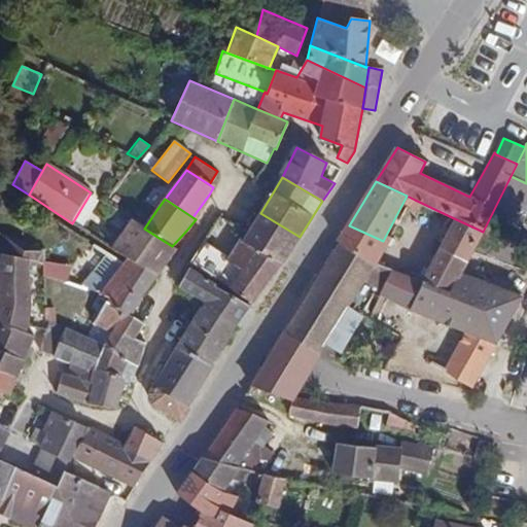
[(456,219),(415,200),(411,210),(451,229),(456,219)]
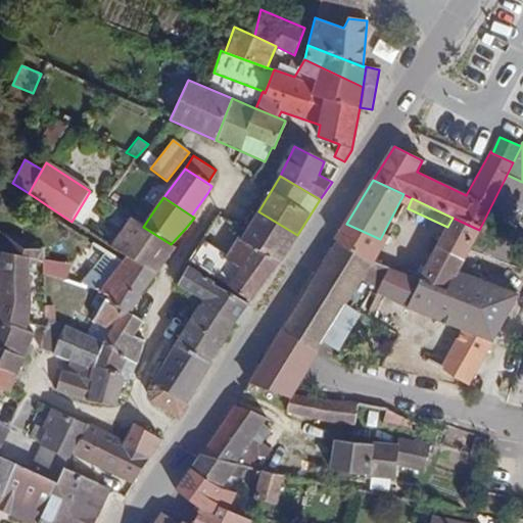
[(143,227),(155,208),(142,200),(129,219),(143,227)]
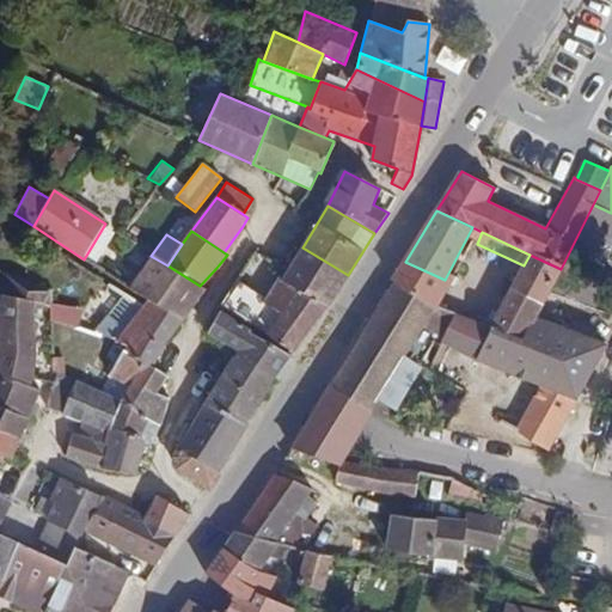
[(326,307),(348,275),(303,248),(282,281),(326,307)]
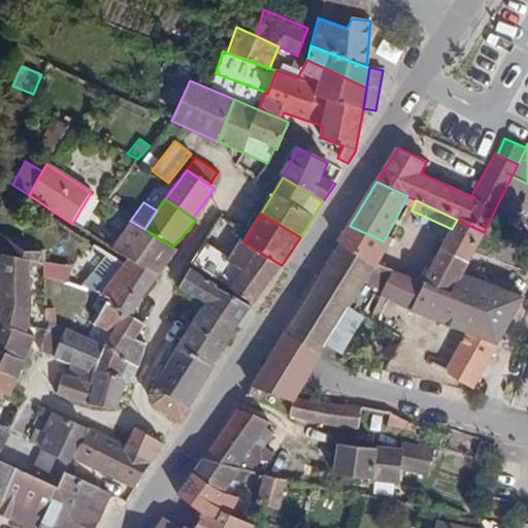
[(461,276),(484,232),(457,220),(452,229),(423,282),(452,292),(461,276)]
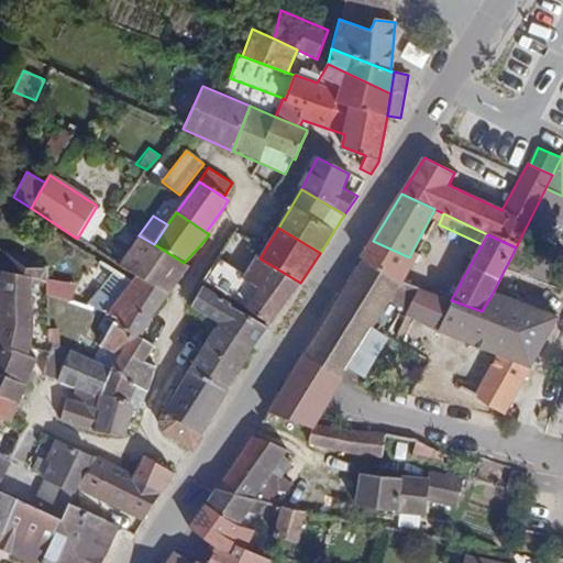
[(140,276),(157,252),(185,268),(187,264),(184,263),(154,244),(139,235),(118,265),(134,275),(139,277),(140,276)]
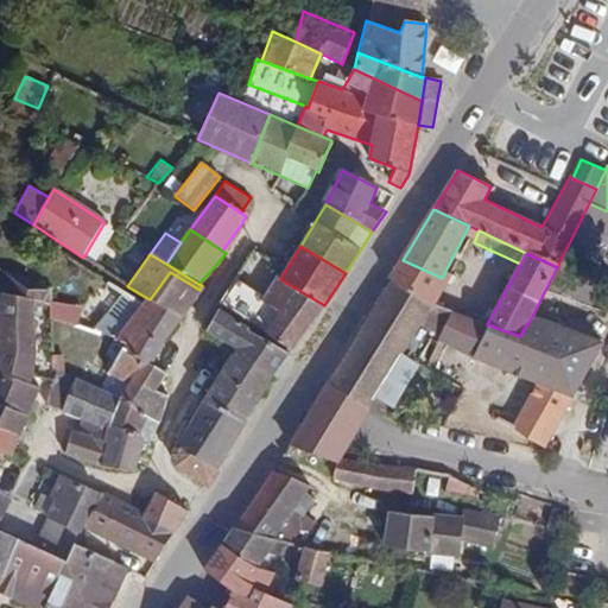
[(429,302),(442,278),(403,260),(391,280),(429,302)]
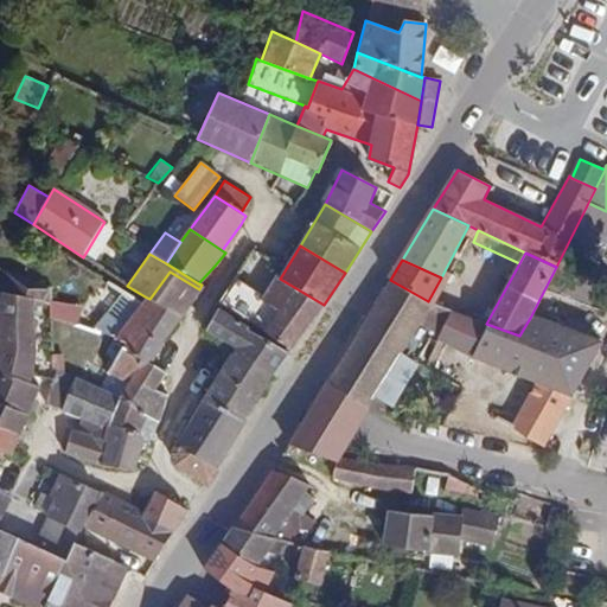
[(181,315),(199,289),(170,272),(151,298),(181,315)]
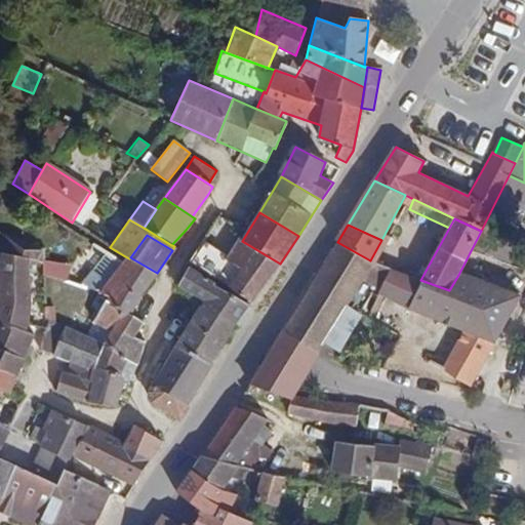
[(27,332),(31,304),(30,259),(43,261),(43,258),(43,249),(5,236),(0,260),(0,323),(10,329),(11,327),(27,332)]
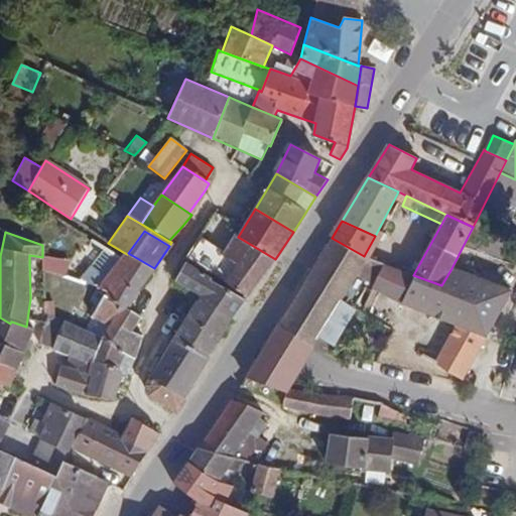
[(247,297),(275,259),(238,237),(234,235),(221,255),(198,240),(186,256),(247,297)]
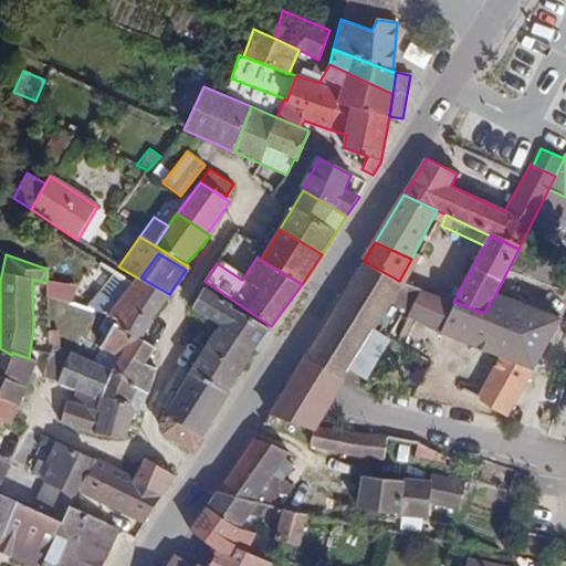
[(390,303),(402,282),(399,281),(364,261),(341,300),(379,321),(390,303)]
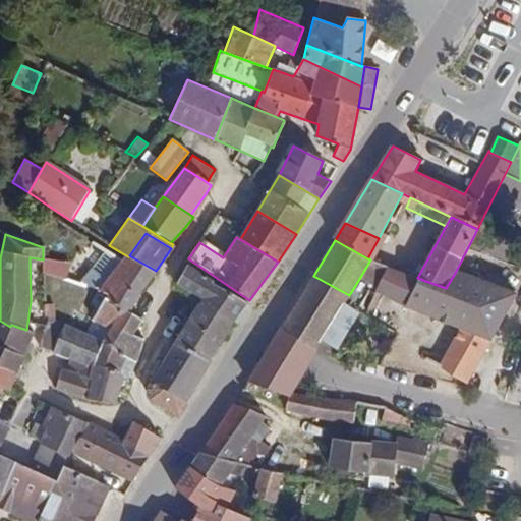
[(107,279),(119,262),(103,251),(91,268),(107,279)]
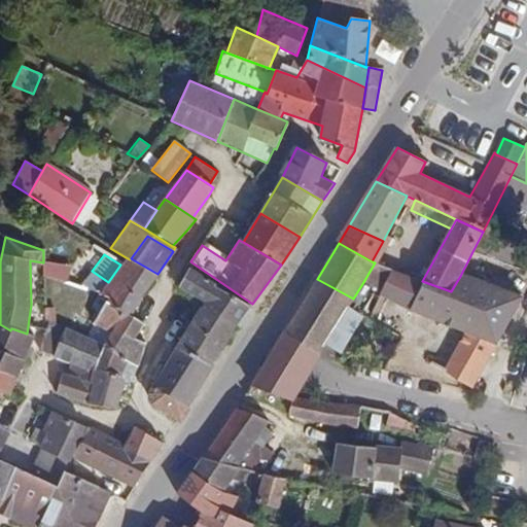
[(130,259),(126,257),(120,265),(151,282),(155,275),(130,259)]
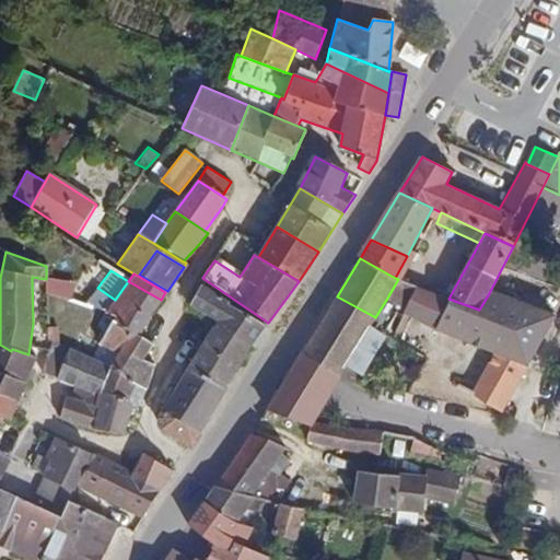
[(71,300),(78,282),(46,276),(46,279),(46,294),(71,300)]
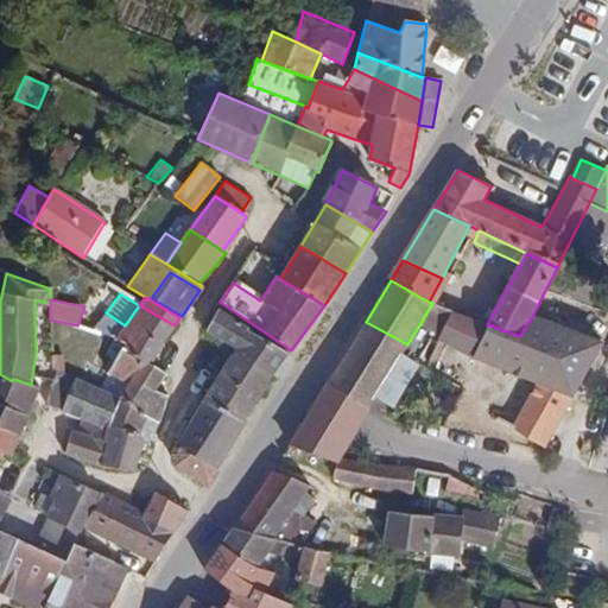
[(557,420),(600,343),(531,318),(520,336),(487,324),(432,303),(419,325),(439,335),(438,339),(479,360),(537,382),(526,403),(557,420)]
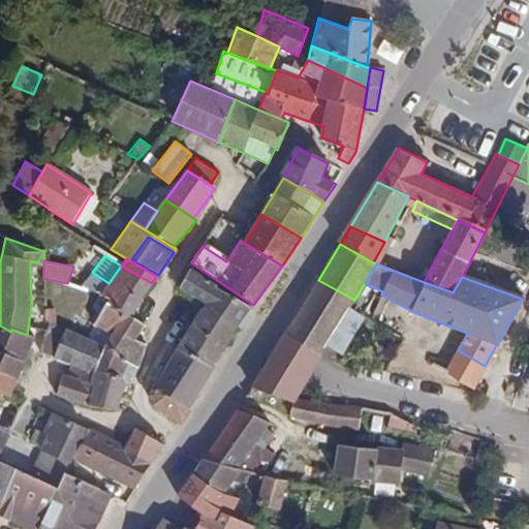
[(141,299),(152,283),(121,266),(109,283),(92,272),(83,286),(111,300),(107,306),(128,317),(133,320),(141,299)]
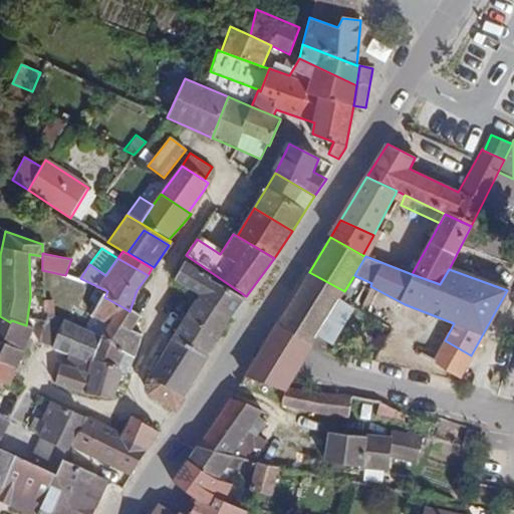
[(243,301),(244,300),(212,281),(212,279),(185,261),(175,281),(199,295),(196,300),(229,322),(230,321),(243,301)]
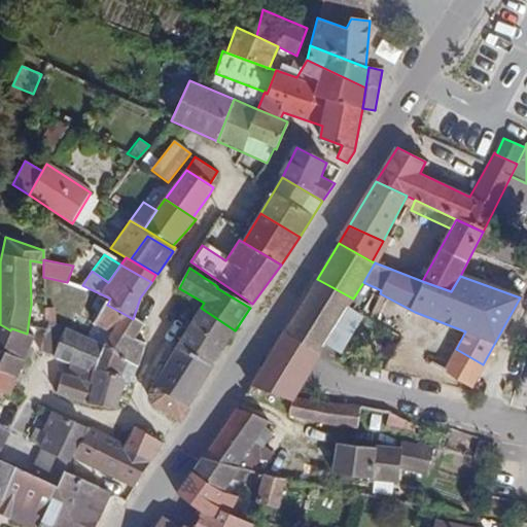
[(359,320),(346,311),(353,299),(317,279),(285,332),(319,354),(325,343),(340,352),(359,320)]
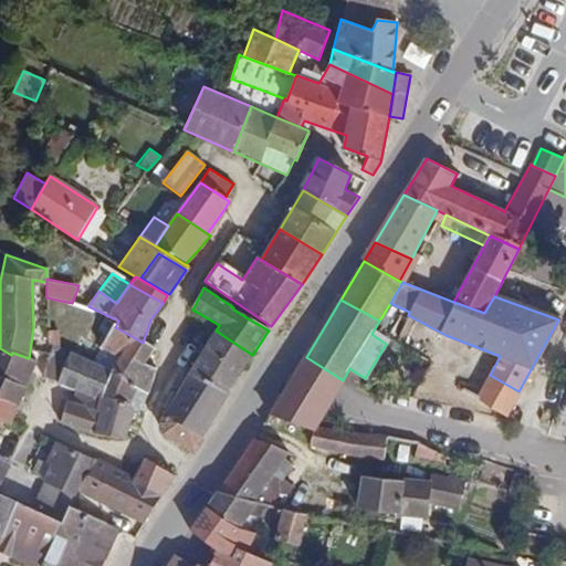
[(146,364),(155,349),(143,343),(137,339),(115,327),(114,326),(101,348),(103,348),(117,358),(111,375),(143,391),(154,368),(146,364)]
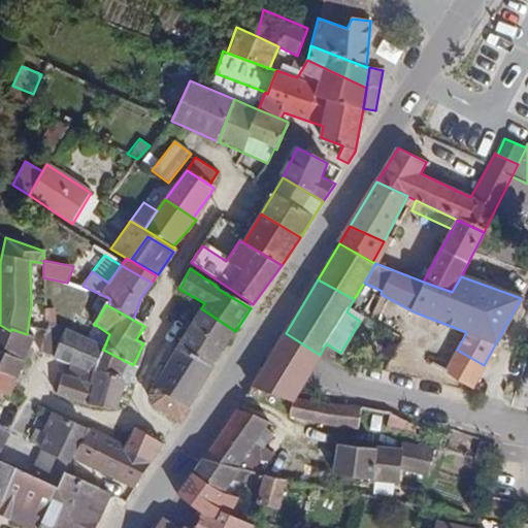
[(65,328),(65,307),(57,308),(57,325),(65,328)]
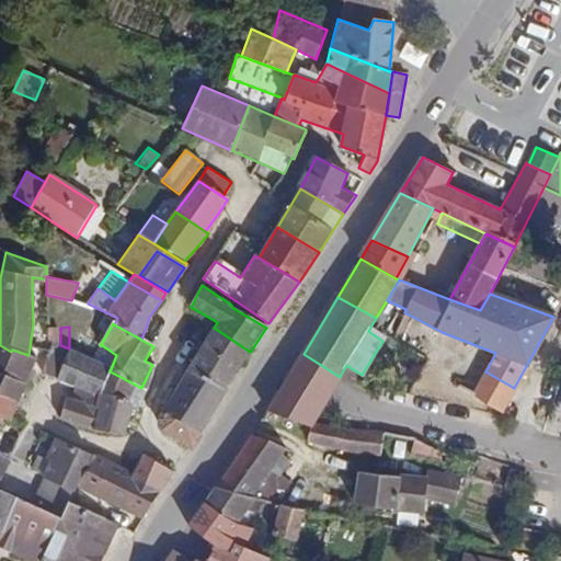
[(60,345),(60,328),(46,328),(47,340),(52,342),(60,345)]
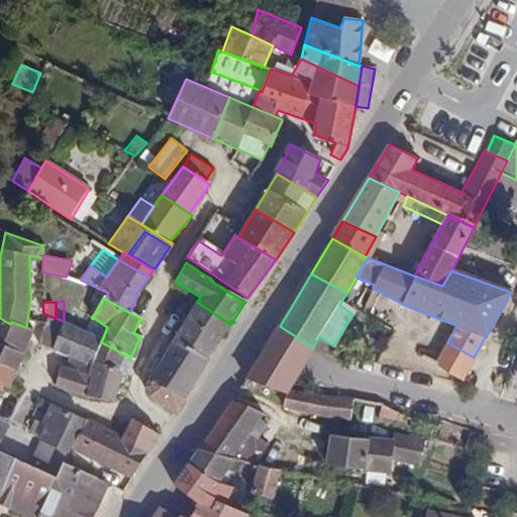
[(208,359),(230,324),(197,302),(173,340),(208,359)]
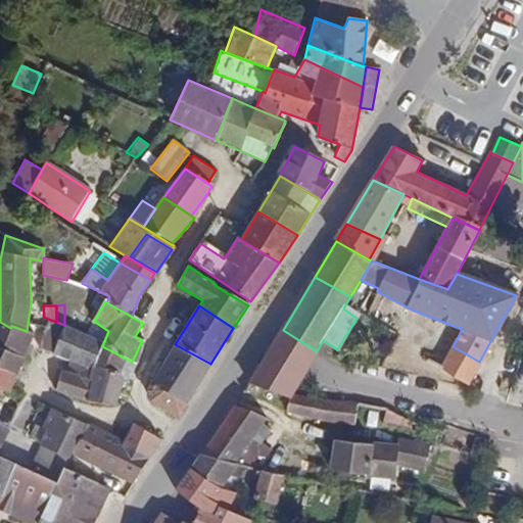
[(238,329),(250,310),(247,306),(234,327),(238,329)]
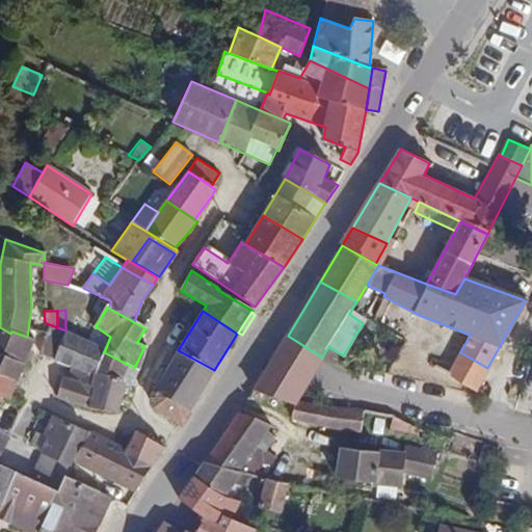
[(64,335),(65,330),(57,327),(49,324),(40,353),(54,358),(64,335)]
